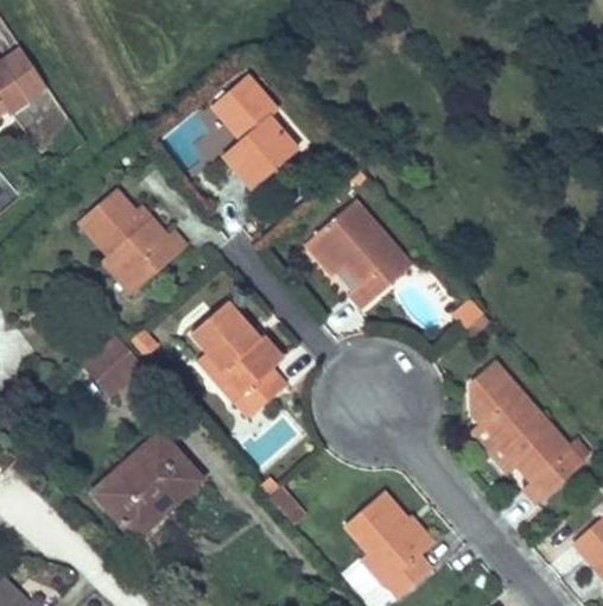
[(0,99),(1,99),(7,108),(12,114),(31,101),(4,61),(0,63),(0,99)]
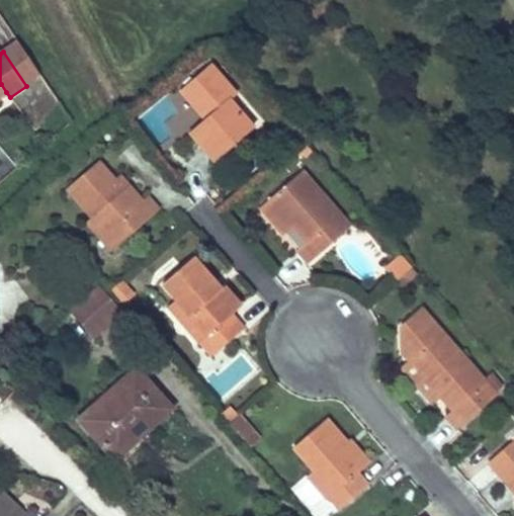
[(212,65),(183,90),(207,116),(201,122),(192,130),(217,158),(255,125),(232,98),(237,93),(212,65)]
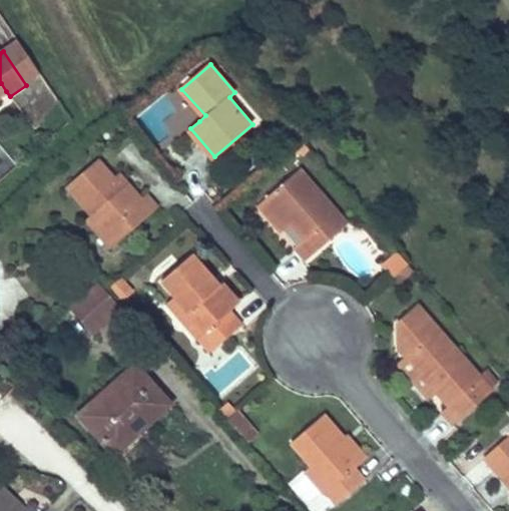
[(181,89),(176,93),(199,121),(205,115),(181,89)]
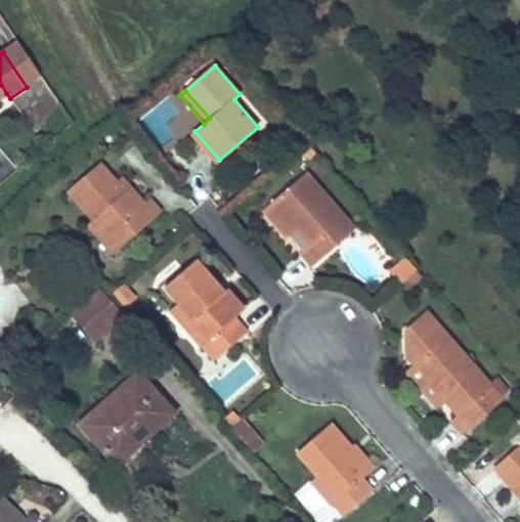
[(71,189),(96,219),(121,247),(164,209),(153,198),(146,202),(132,186),(126,191),(119,182),(101,164),(71,189)]
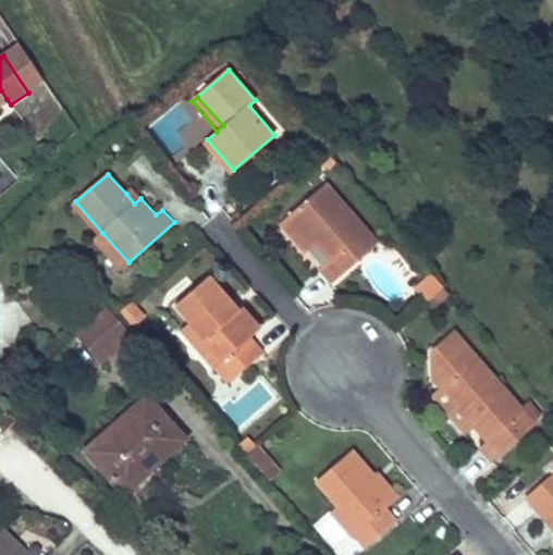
[(327,182),(289,216),(314,244),(317,242),(332,259),(322,268),(333,280),(378,242),(327,182)]
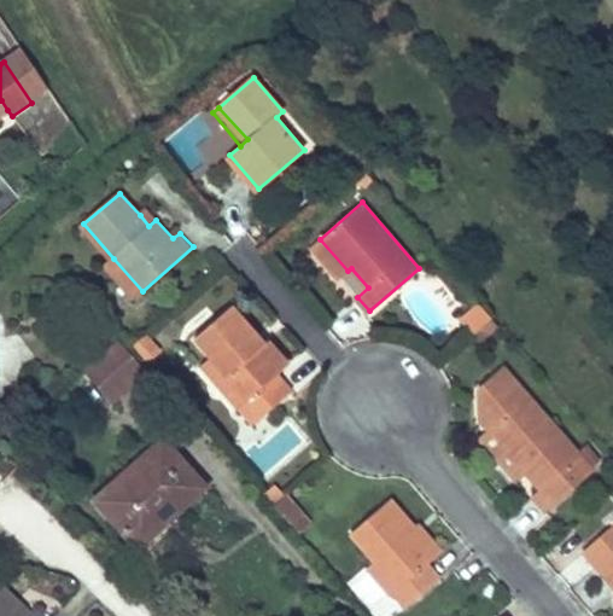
[(147,210),(140,215),(149,226),(156,220),(147,210)]
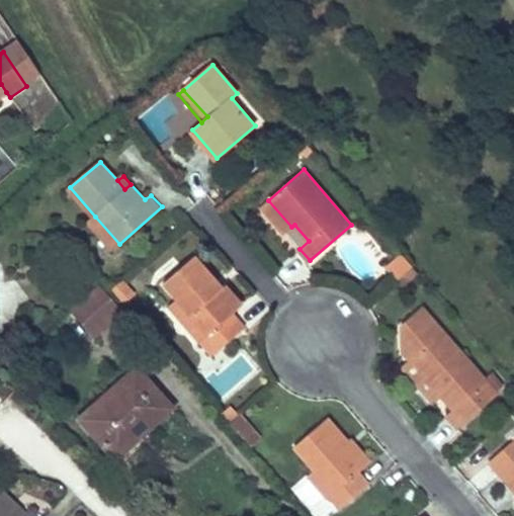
[(268,200),(262,205),(284,233),(291,227),(268,200)]
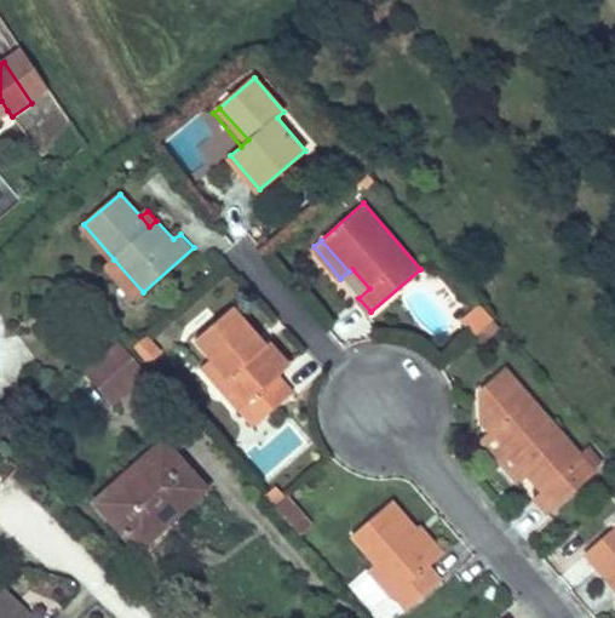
[(114,259),(107,267),(136,298),(143,292),(114,259)]
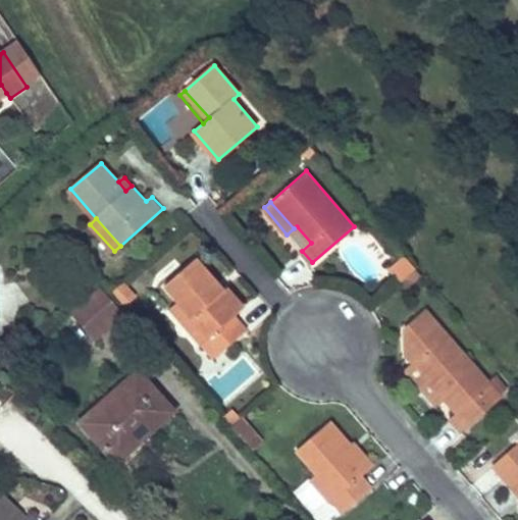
[(407,255),(390,270),(401,281),(417,266),(407,255)]
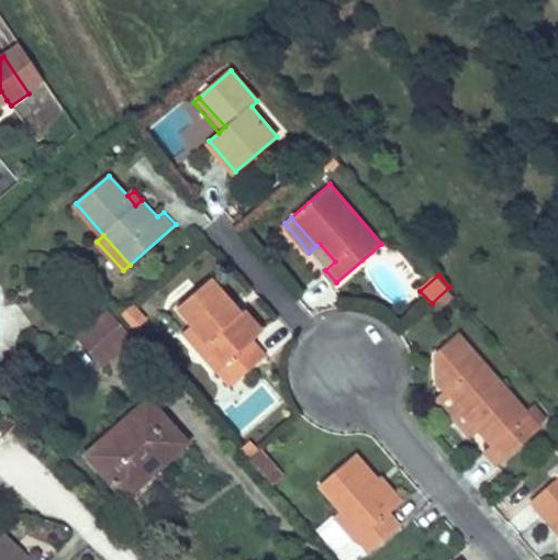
[(194,325),(226,361),(218,368),(232,384),(267,354),(253,337),(261,329),(245,310),(242,312),(236,316),(230,309),(235,304),(211,277),(178,306),(194,325)]
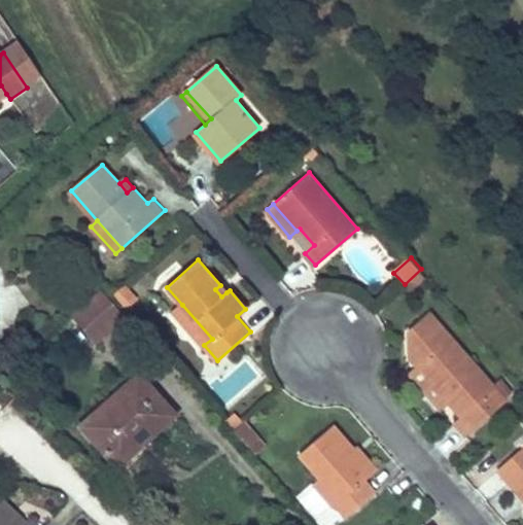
[(426,275),(421,269),(405,284),(409,290),(426,275)]
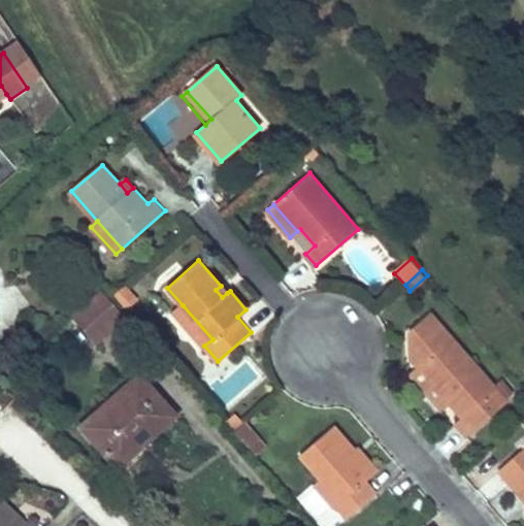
[(124,285),(115,294),(127,307),(137,299),(124,285)]
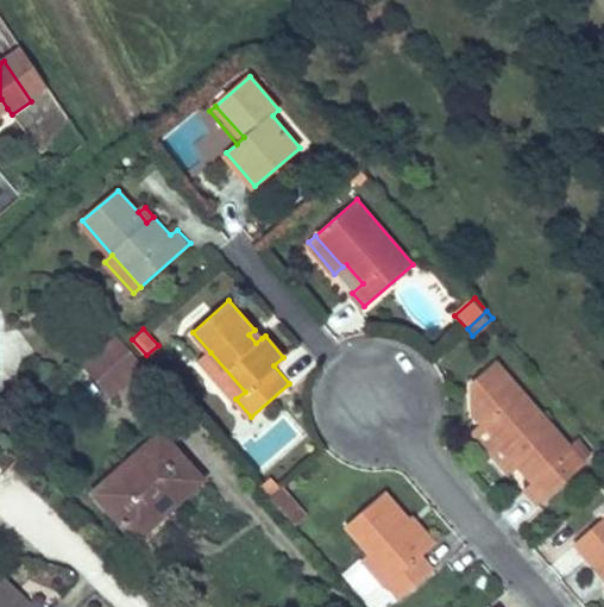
[(262,338),(255,330),(249,335),(256,343),(262,338)]
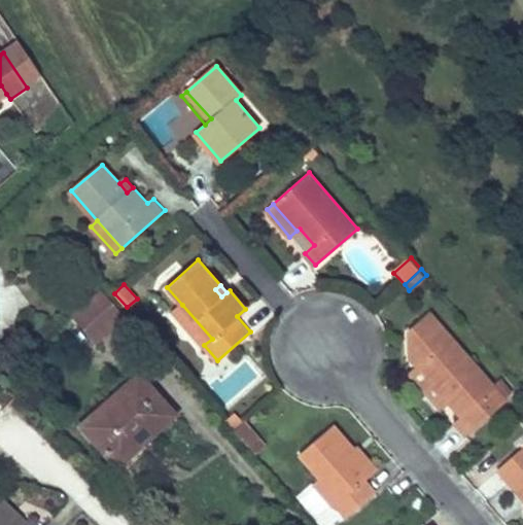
[(102,290),(75,315),(97,339),(124,315),(102,290)]
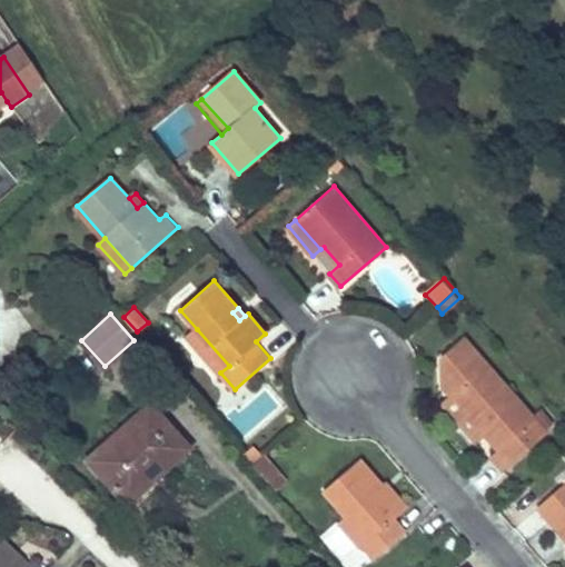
[(197,329),(188,337),(220,372),(229,366),(197,329)]
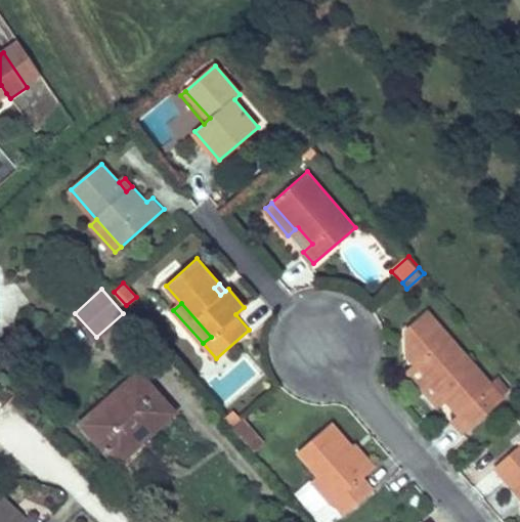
[(409,330),(410,365),(416,361),(447,398),(460,412),(453,418),(464,430),(504,396),(430,311),(409,330)]
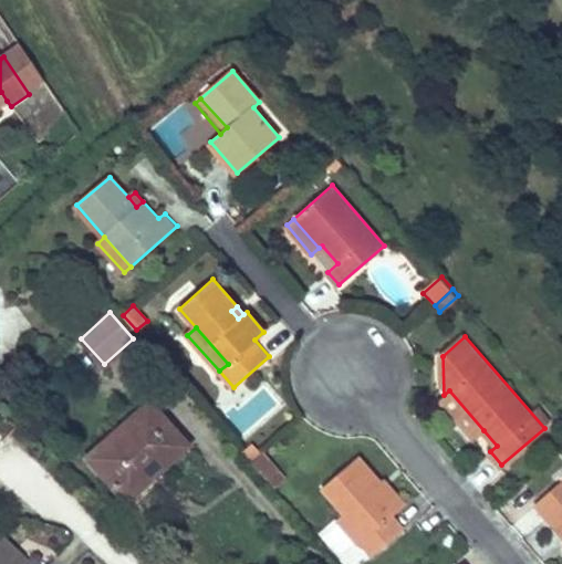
[(444,395),(443,397),(476,437),(484,430),(449,390),(444,395)]
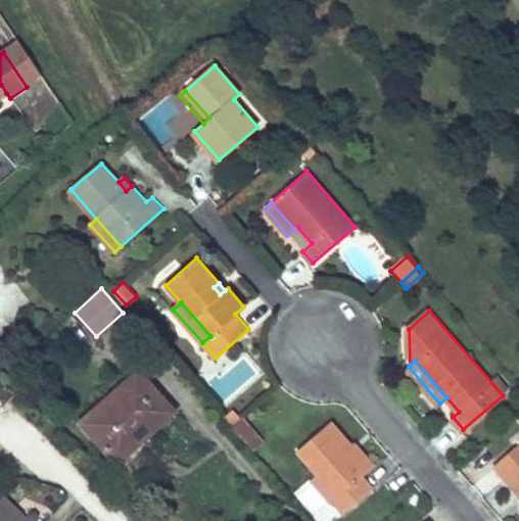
[(79,421),(111,456),(169,405),(138,369),(130,376),(79,421)]
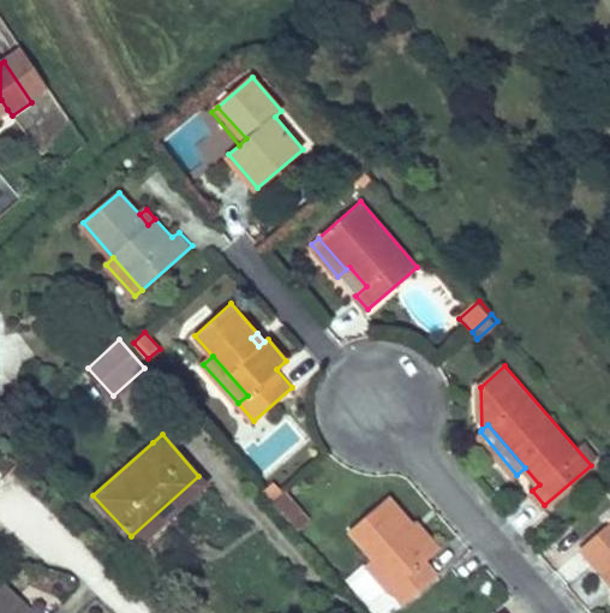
[(198,476),(131,536),(136,542),(204,482),(198,476)]
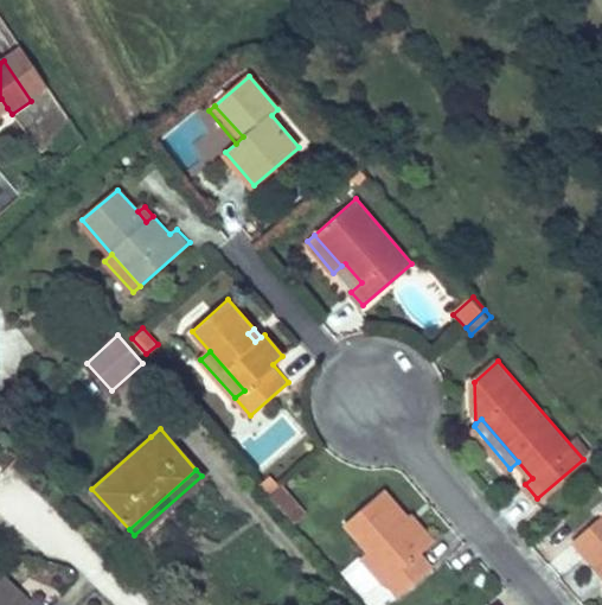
[(270,496),(282,485),(273,475),(261,484),(270,496)]
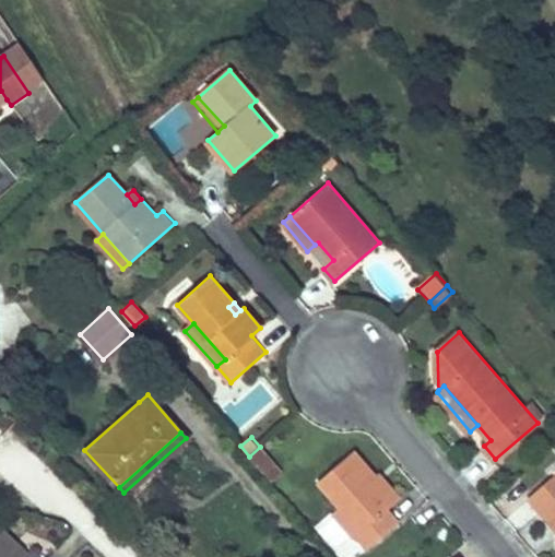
[(260,447),(249,457),(263,472),(274,463),(260,447)]
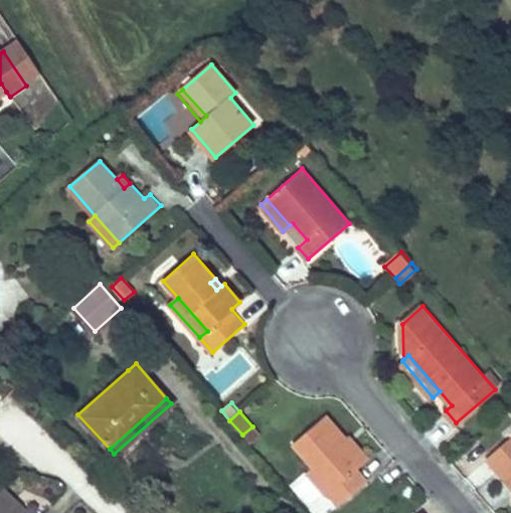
[(365,460),(346,437),(326,414),(293,442),(313,465),(308,470),(339,505),(367,480),(356,468),(365,460)]
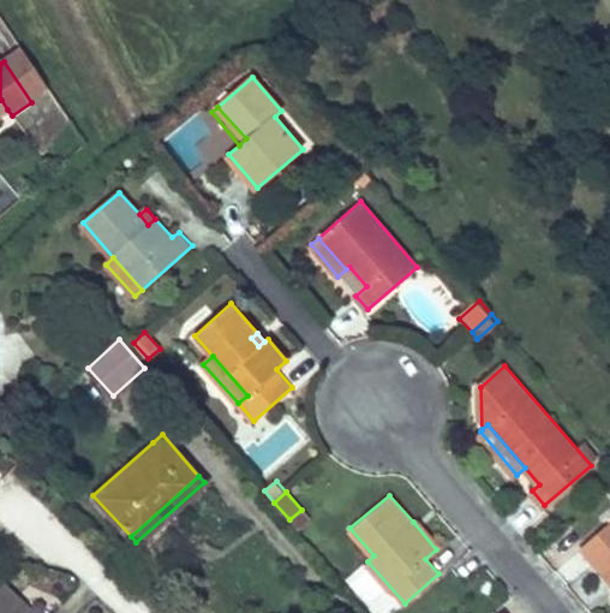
[(301,510),(289,519),(299,530),(311,519),(301,510)]
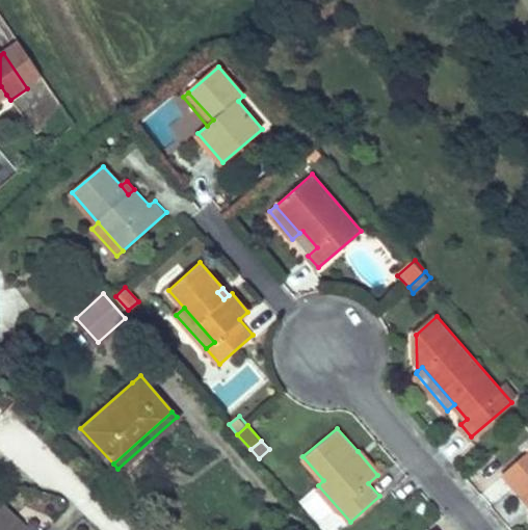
[(361,448),(358,451),(377,475),(380,471),(361,448)]
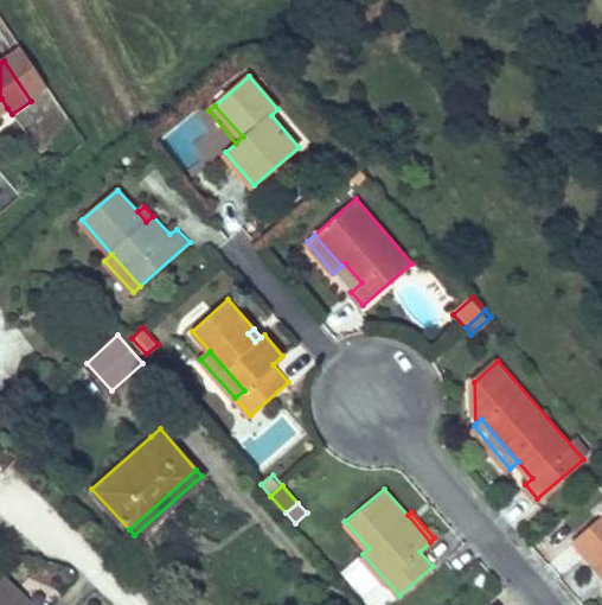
[(575,540),(587,554),(595,548),(601,555),(601,517),(575,540)]
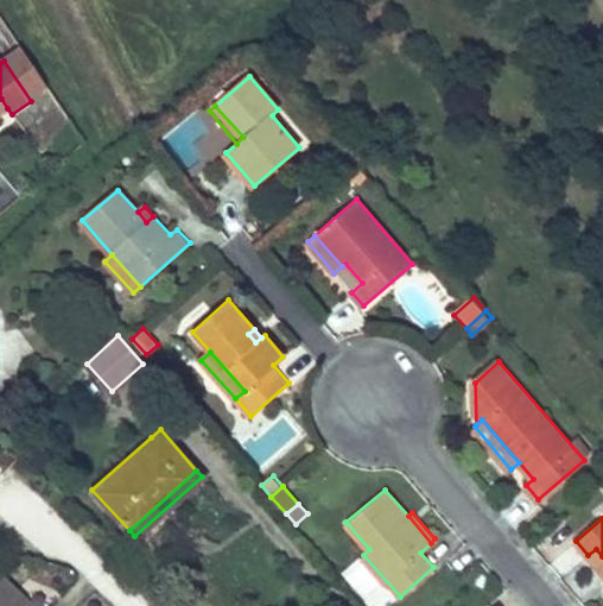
[(602,556),(596,549),(588,555),(602,574),(602,556)]
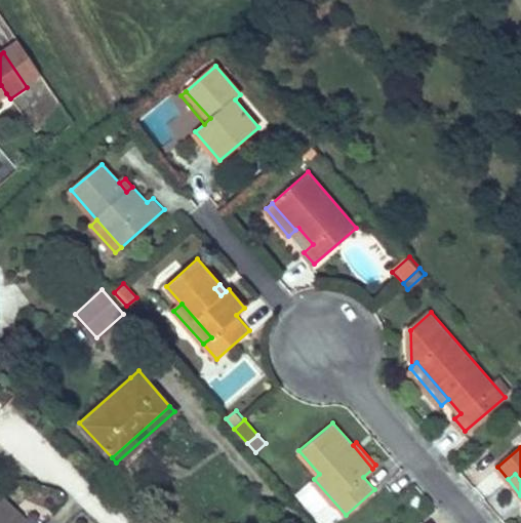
[(42,522),(7,488),(0,495),(0,522),(42,522)]
